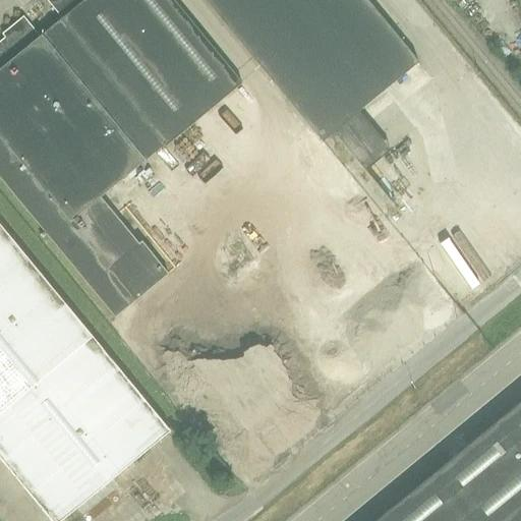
[(242,84),(171,0),(45,0),(61,19),(60,21),(165,149),(242,84)]
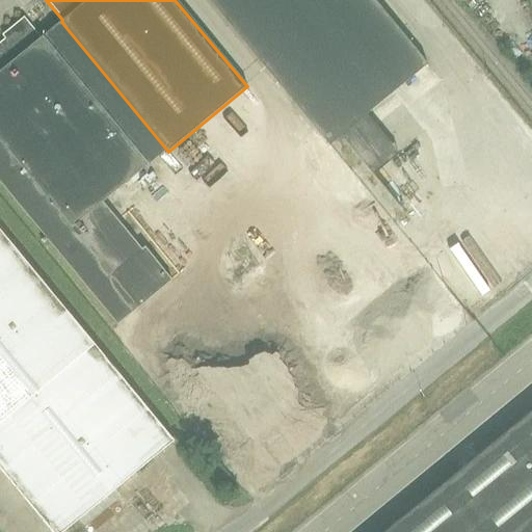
[(374,0),(209,0),(329,145),(428,64),(374,0)]
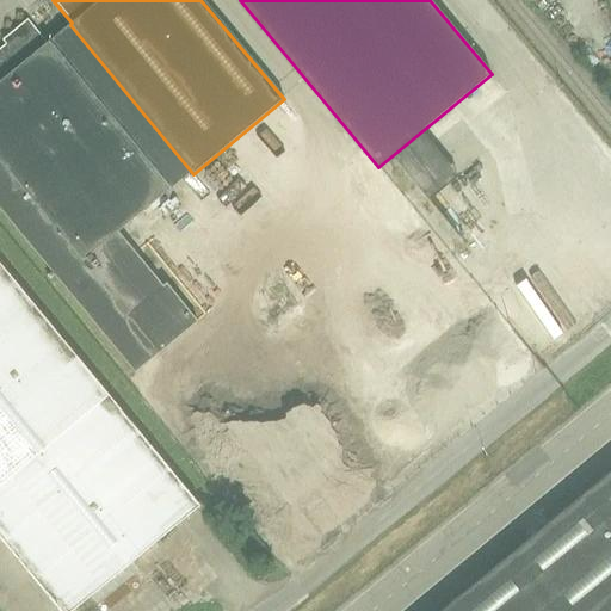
[(0,209),(136,374),(161,353),(199,322),(167,284),(164,287),(119,233),(172,189),(49,42),(48,43),(29,20),(11,35),(14,38),(0,50),(0,209)]
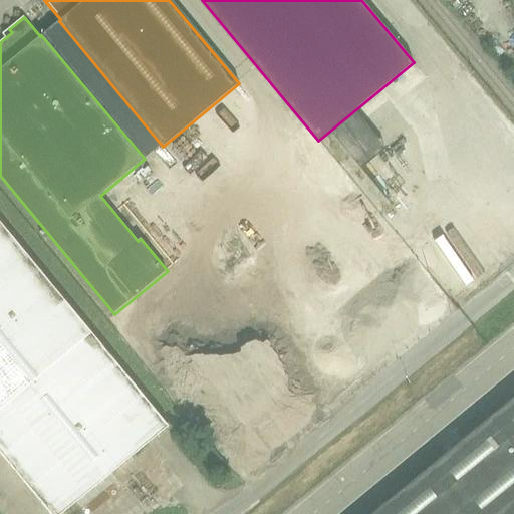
[(0,452),(50,513),(60,513),(168,426),(0,222),(0,452)]
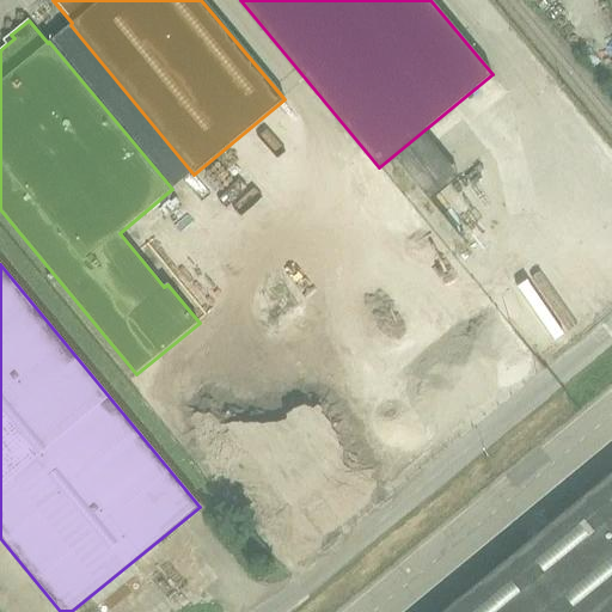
[(611,611),(611,472),(442,611),(611,611)]
